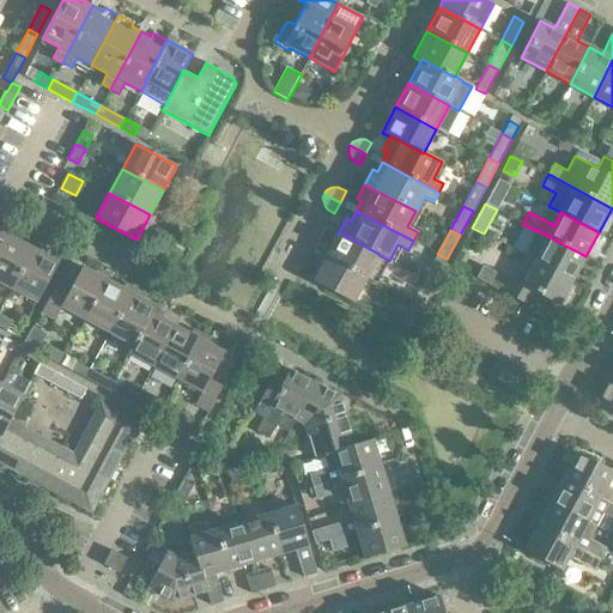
[(535,260),(572,280),(586,256),(536,230),(535,231),(530,241),(523,254),(535,260)]
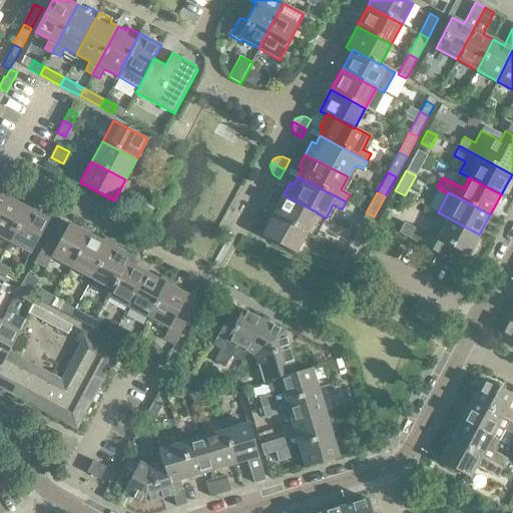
[(284,194),(273,214),(307,232),(316,237),(326,218),(317,213),(317,212),(284,194)]
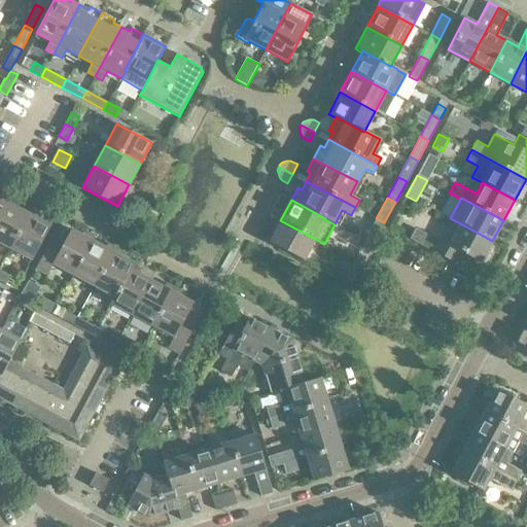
[(7,203),(0,216),(0,243),(9,248),(28,213),(7,203)]
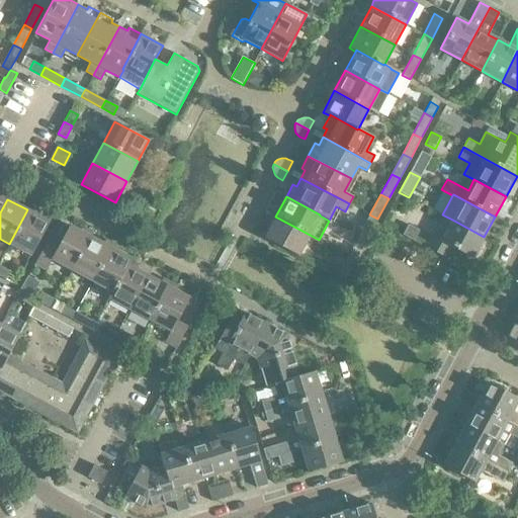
[(31,256),(50,222),(27,209),(9,244),(31,256)]
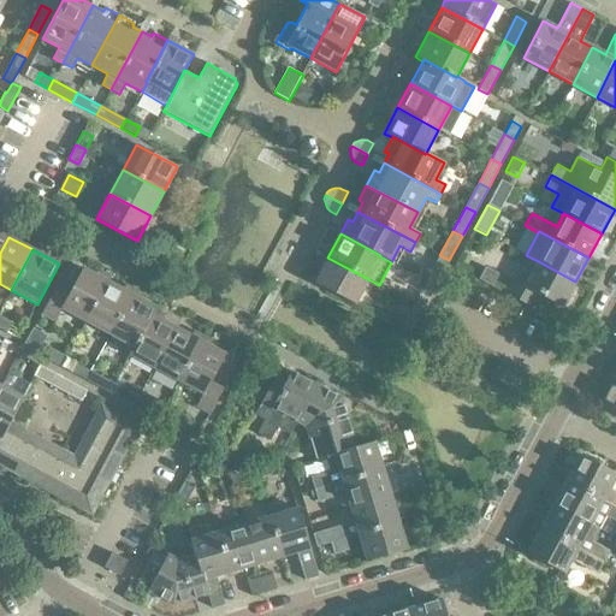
[(427,279),(437,285),(449,260),(439,255),(427,279)]
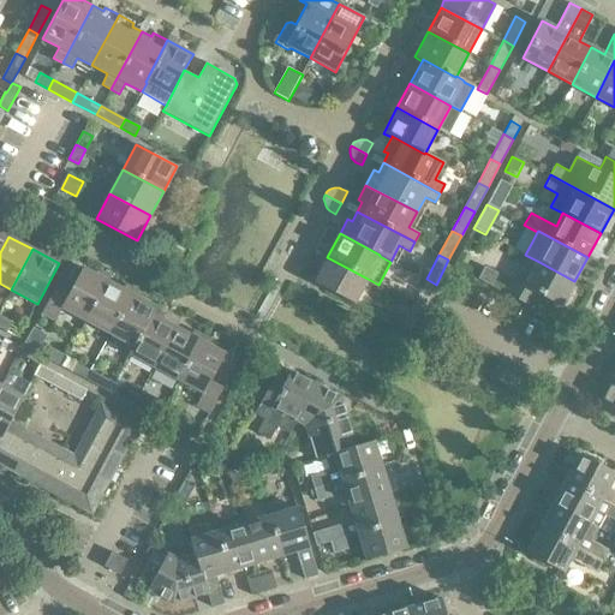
[(314,282),(354,304),(368,279),(327,257),(314,282)]
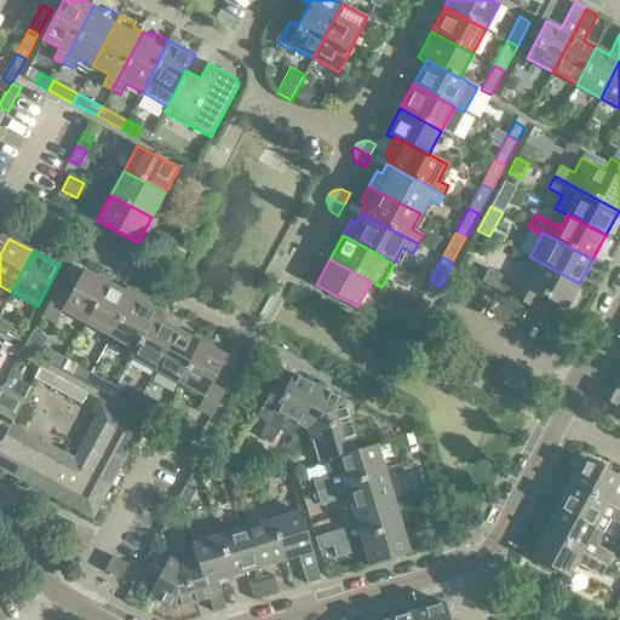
[(509,296),(535,310),(541,297),(564,309),(579,283),(541,263),(528,287),(516,281),(509,296)]
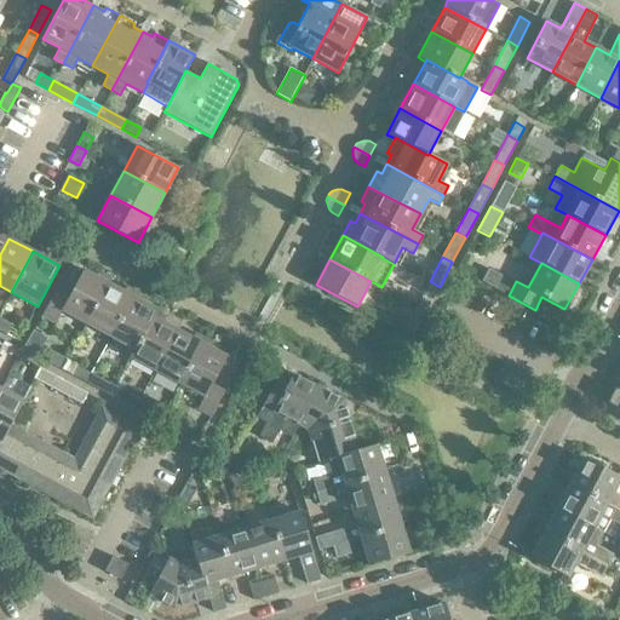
[(55,291),(41,316),(55,323),(62,310),(86,323),(108,282),(82,269),(68,297),(55,291)]
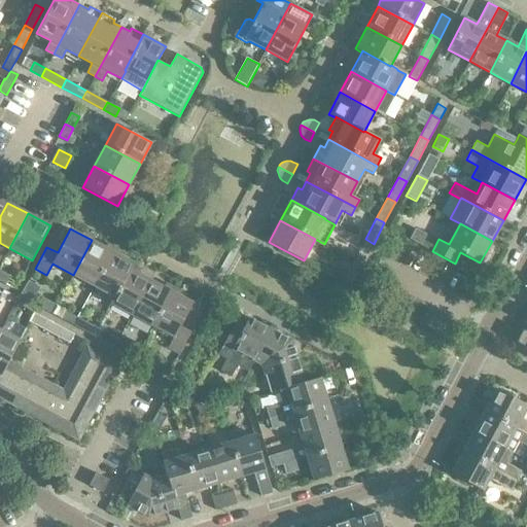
[(410,239),(421,245),(426,235),(415,229),(410,239)]
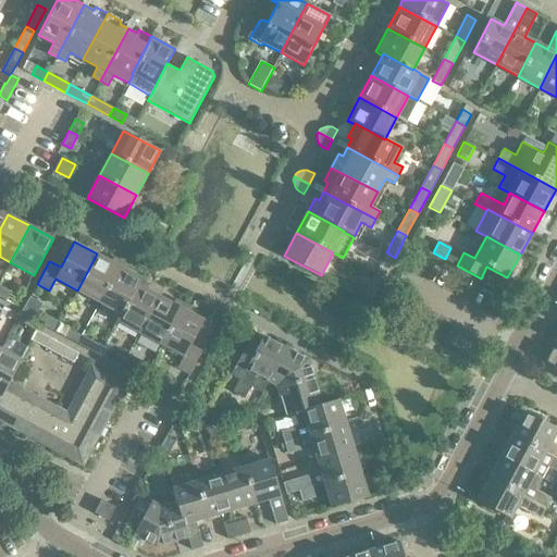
[(374,274),(383,280),(395,258),(386,252),(374,274)]
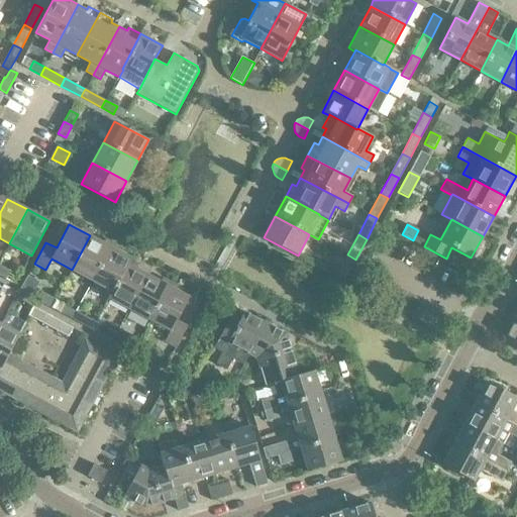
[(90,235),(72,270),(92,281),(110,246),(90,235)]
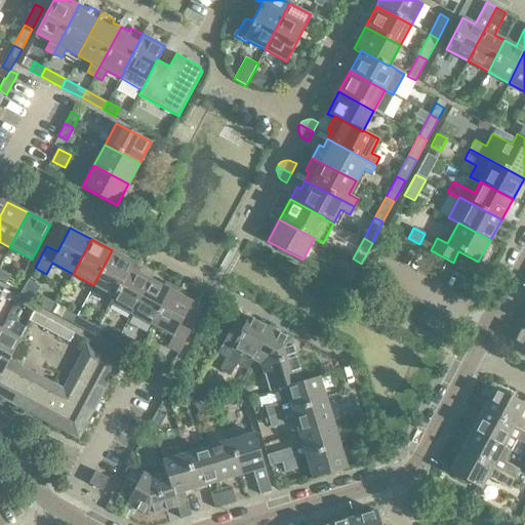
[(93,285),(113,295),(114,296),(129,268),(130,269),(133,261),(112,250),(93,285)]
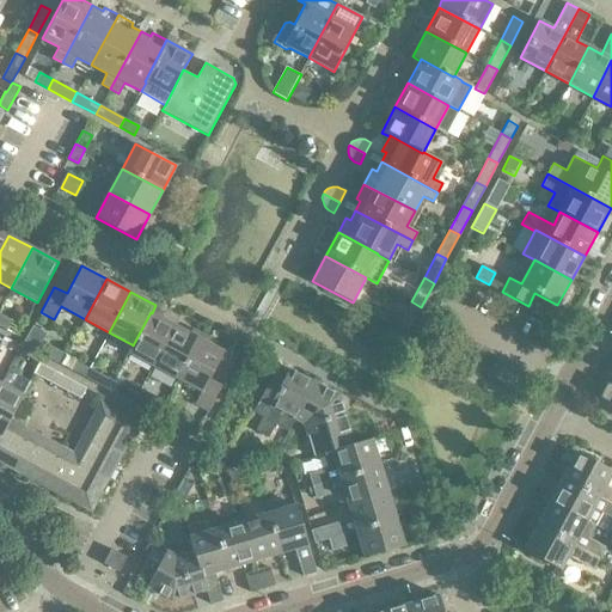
[(421,307),(411,301),(404,316),(414,320),(421,307)]
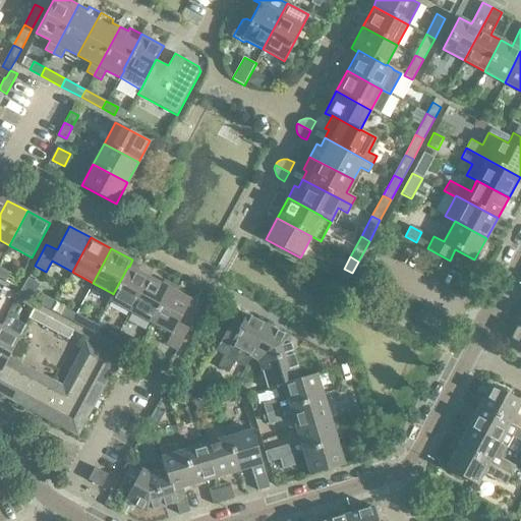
[(130,311),(149,277),(129,267),(128,266),(113,294),(112,293),(108,299),(130,311)]
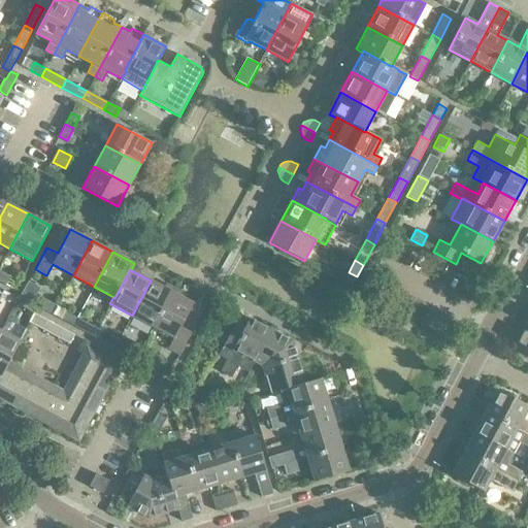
[(0,270),(0,281),(6,285),(10,276),(0,270)]
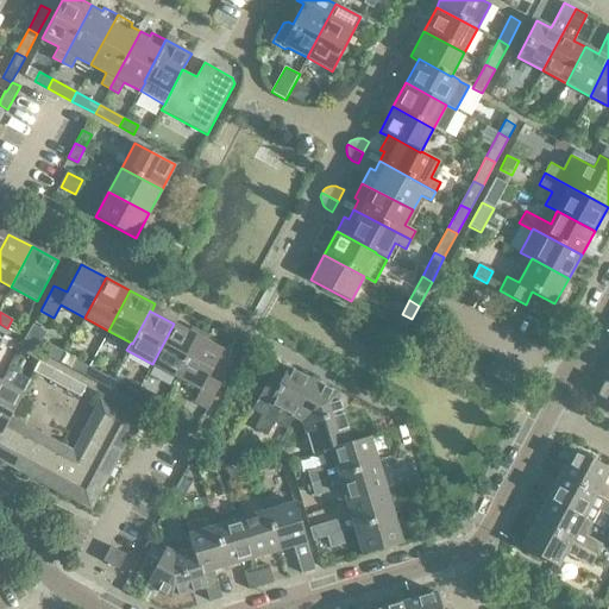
[(174,324),(152,364),(176,376),(198,337),(174,324)]
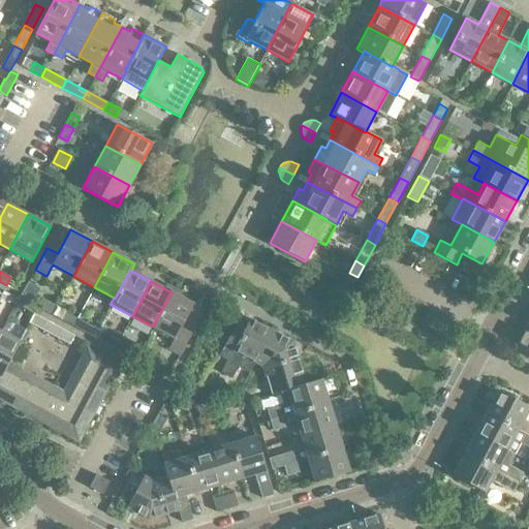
[(180,356),(192,333),(181,327),(193,304),(172,292),(153,327),(174,338),(167,349),(180,356)]
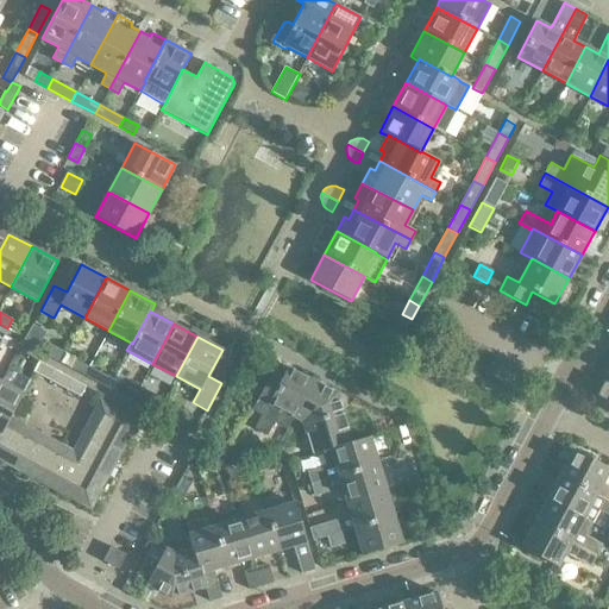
[(85,375),(89,366),(76,359),(70,368),(85,375)]
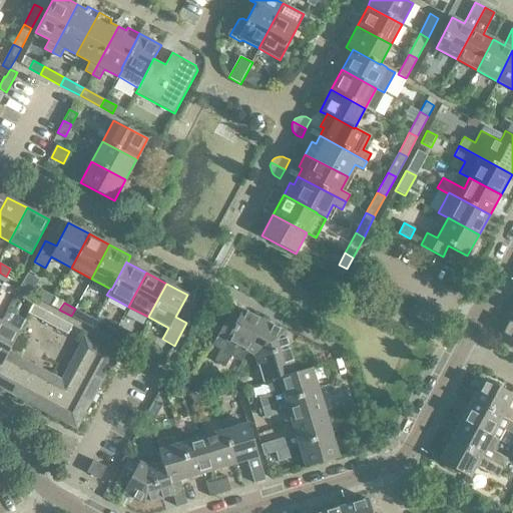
[(36,317),(41,309),(33,304),(28,313),(36,317)]
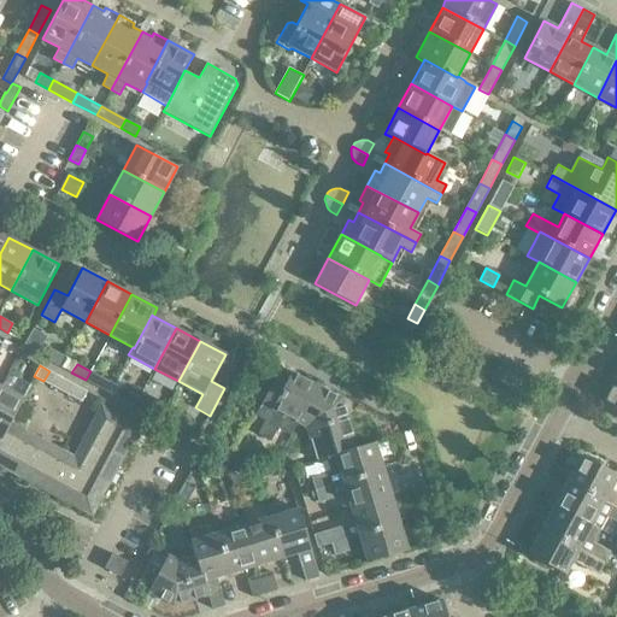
[(50,371),(43,381),(53,387),(58,376),(50,371)]
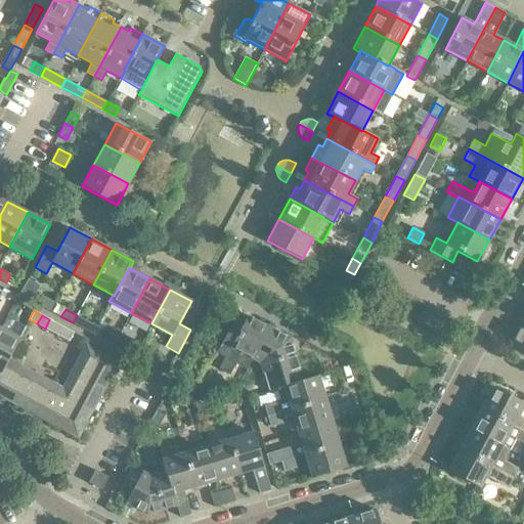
[(77,315),(73,322),(93,334),(97,325),(77,315)]
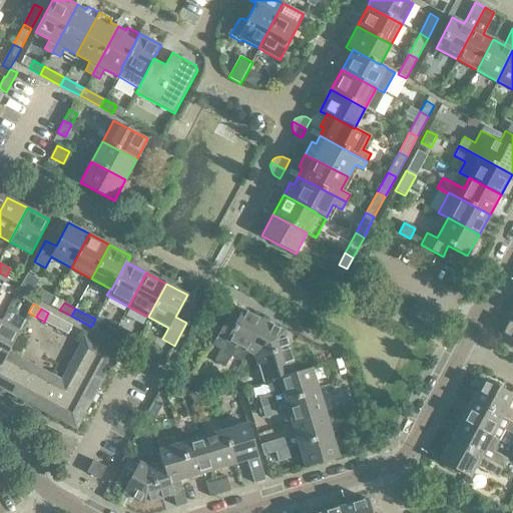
[(211,346),(220,350),(214,361),(224,367),(230,356),(241,362),(246,352),(246,351),(263,320),(241,309),(237,318),(228,314),(211,346)]
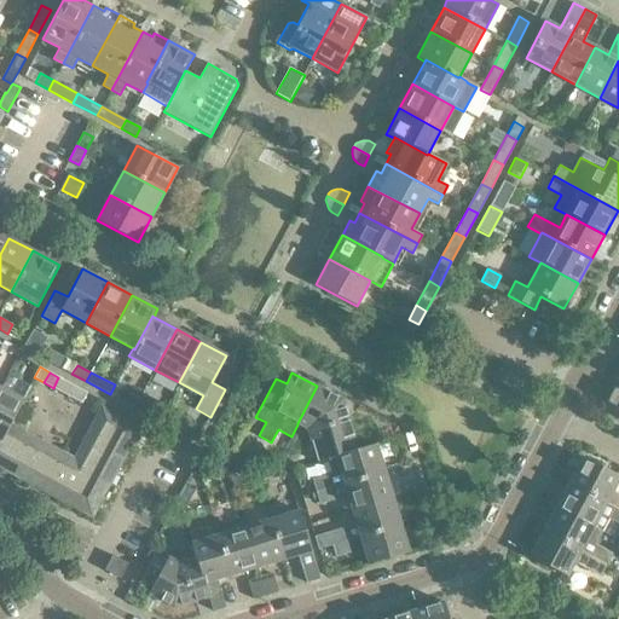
[(68,382),(58,377),(53,388),(63,393),(68,382)]
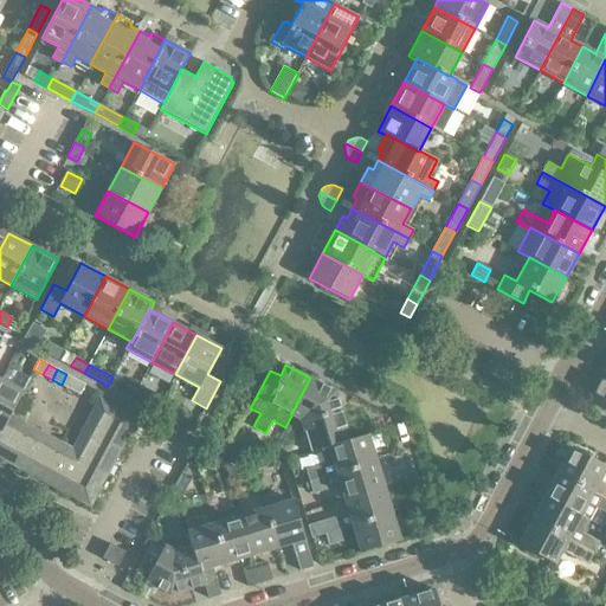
[(76,379),(66,374),(62,385),(71,389),(76,379)]
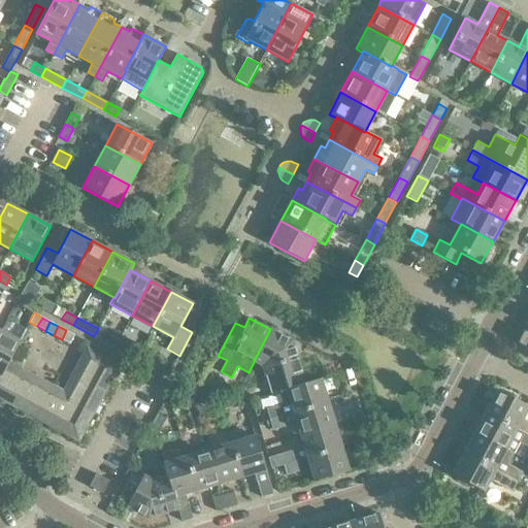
[(527,328),(526,327),(514,349),(527,356),(527,328)]
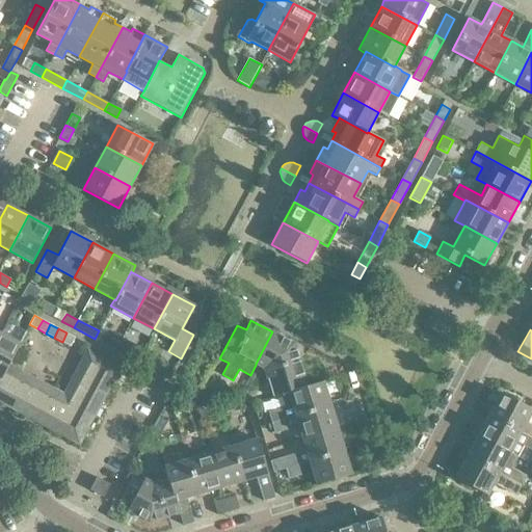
[(99,330),(95,339),(115,350),(120,342),(99,330)]
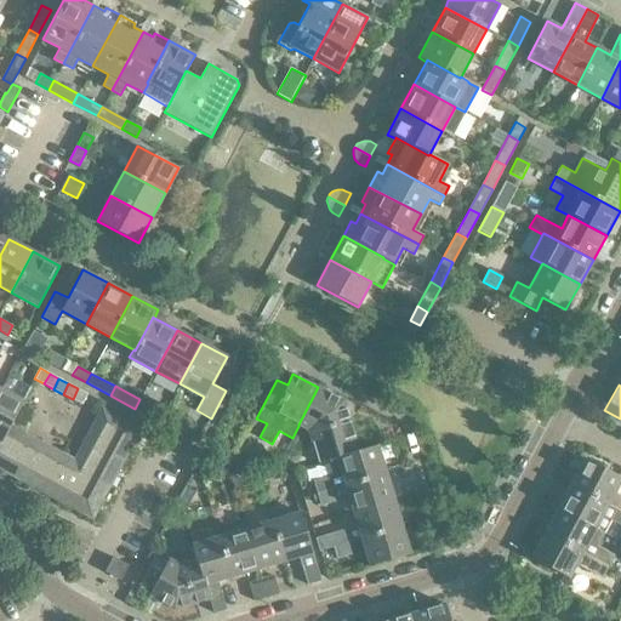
[(0,387),(0,439),(9,425),(10,425),(23,400),(0,387)]
